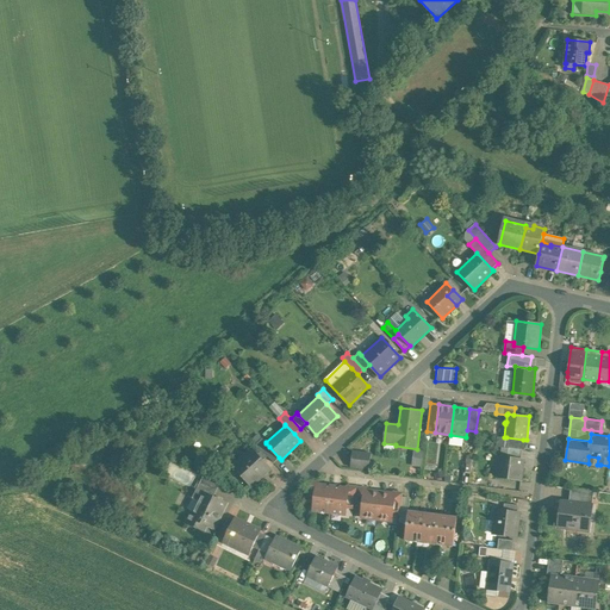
[(502,447),(504,448),(506,437),(504,437),(498,436),(496,447),(502,447)]
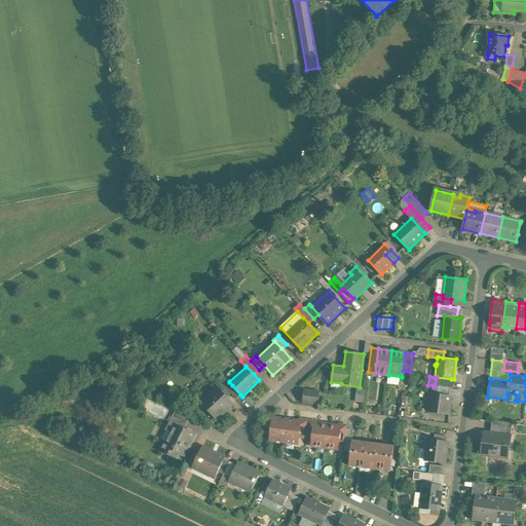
[(451,379),(437,377),(435,386),(439,386),(450,388),(451,379)]
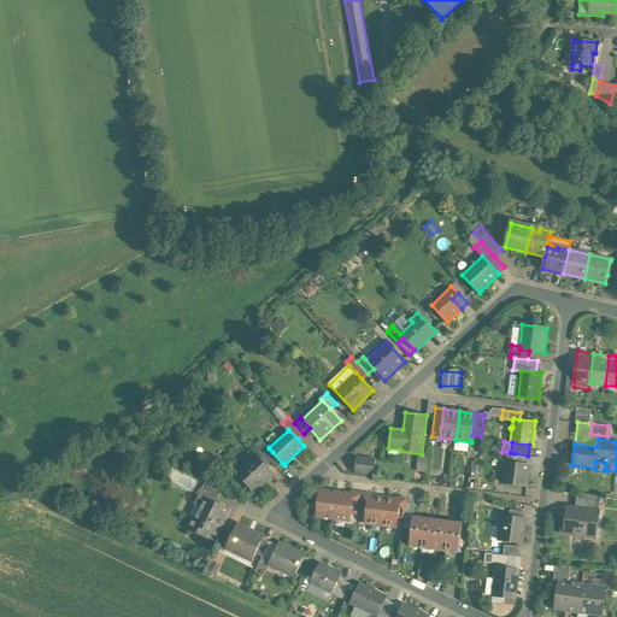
[(265,444),(260,450),(268,457),(272,452),(269,448),(269,447),(265,444)]
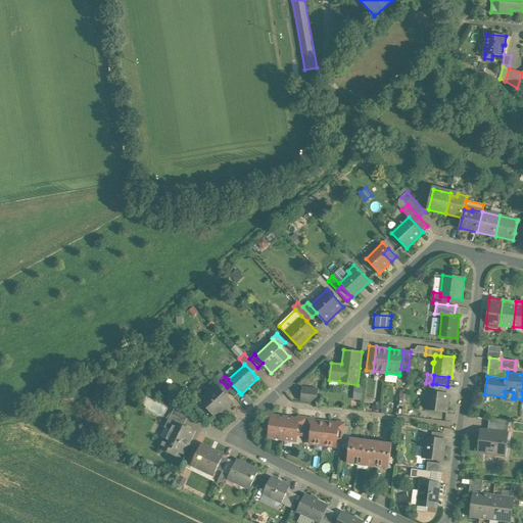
[(227,387),(221,381),(216,385),(225,395),(230,391),(227,387)]
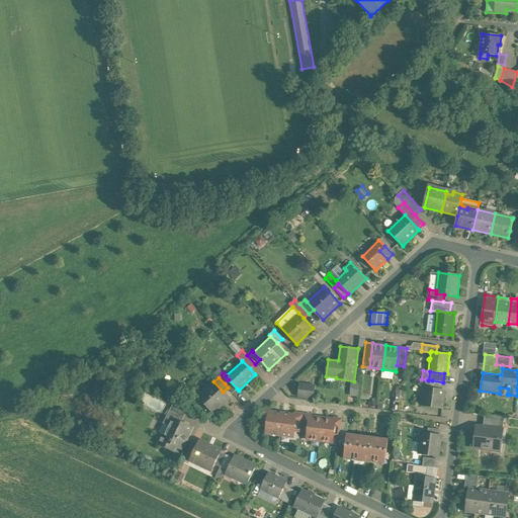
[(237,389),(229,379),(225,383),(228,387),(233,393),(237,389)]
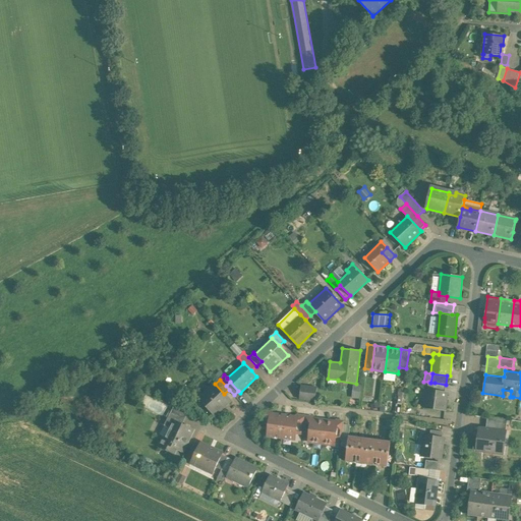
[(446,385),(435,383),(433,391),(445,393),(446,385)]
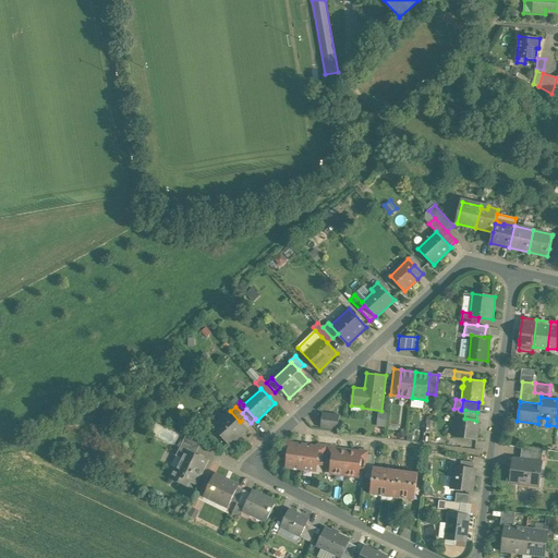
[(388,413),(378,411),(377,426),(386,427),(388,413)]
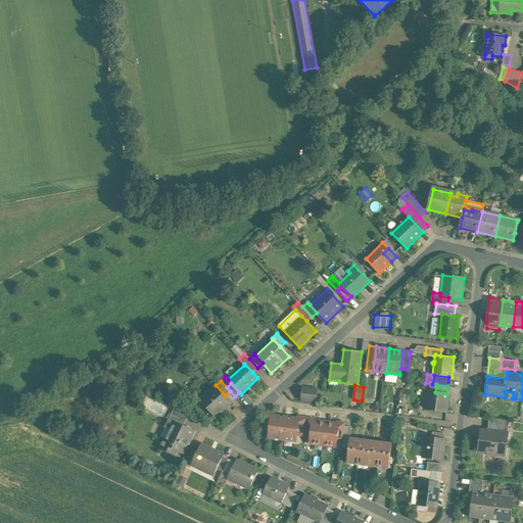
[(230,403),(215,386),(201,397),(218,416),(230,403)]
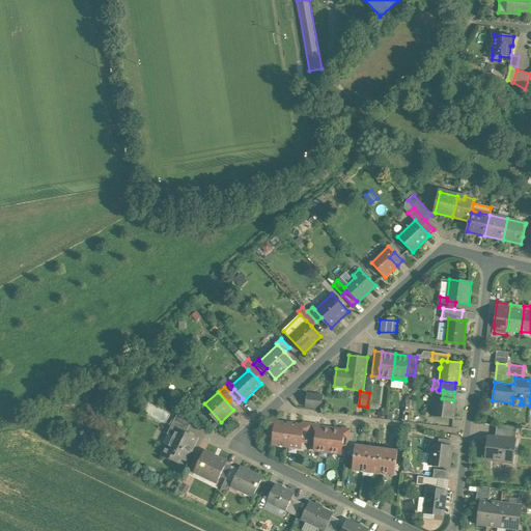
[(323,395),(307,393),(306,407),(322,409),(323,395)]
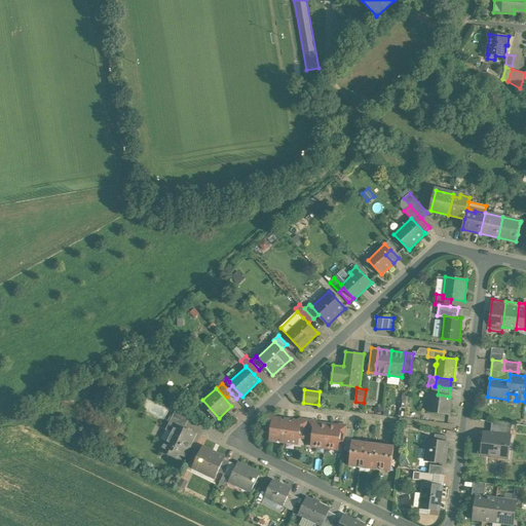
[(431,393),(430,393),(427,411),(449,414),(451,397),(449,397),(438,395),(431,393)]
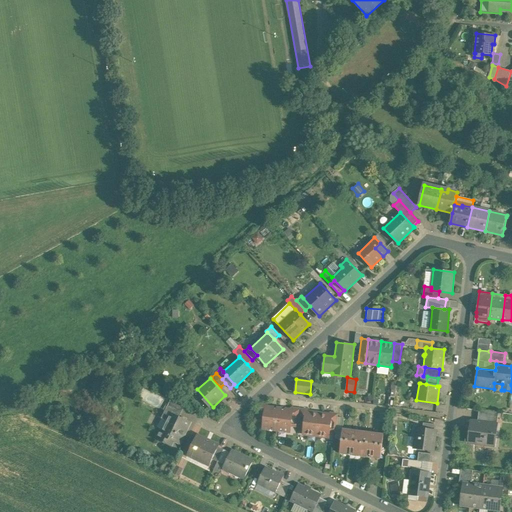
[(165,411),(171,400),(143,386),(137,397),(165,411)]
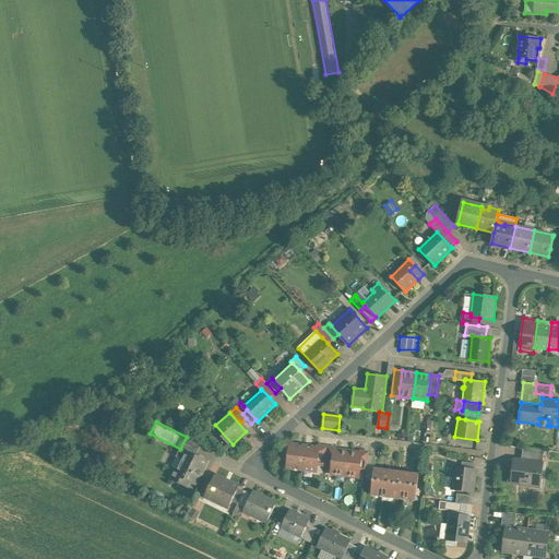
[(202,443),(187,437),(180,449),(188,452),(189,451),(195,455),(202,443)]
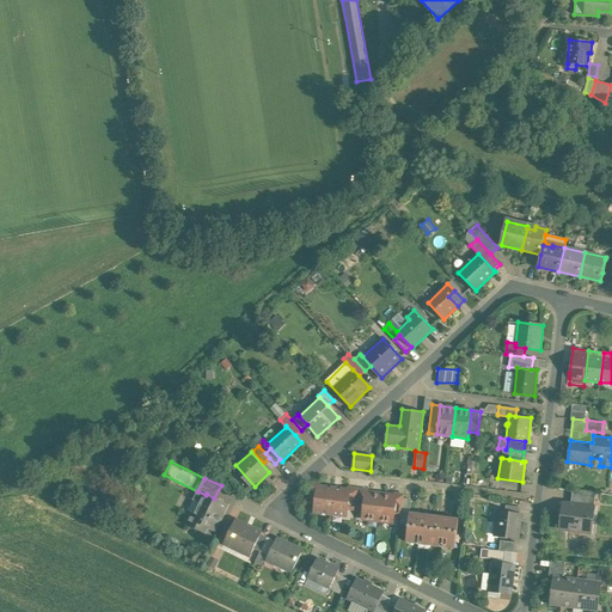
[(319,484),(312,483),(310,485),(307,502),(316,503),(318,487),(319,487),(319,484)]
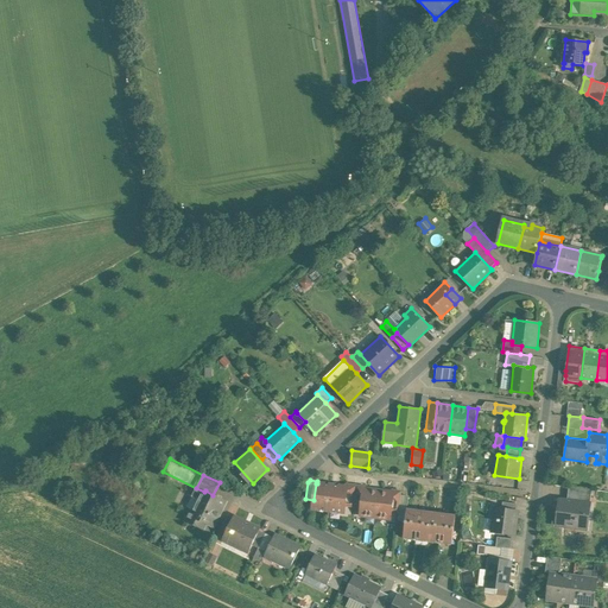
[(317,483),(316,483),(314,500),(312,508),(328,511),(331,485),(317,483)]
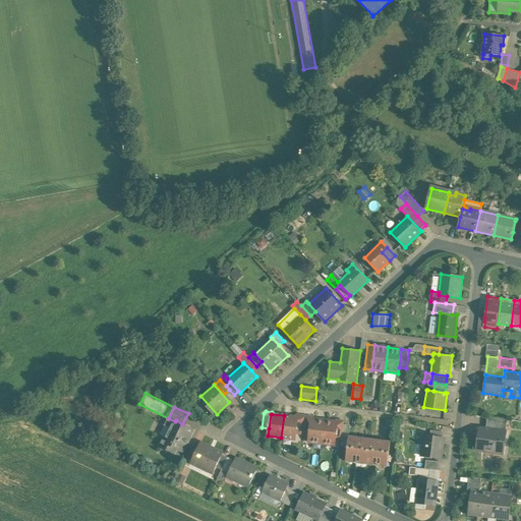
[(296,417),(284,415),(281,438),(295,439),(296,433),(298,417),(296,417)]
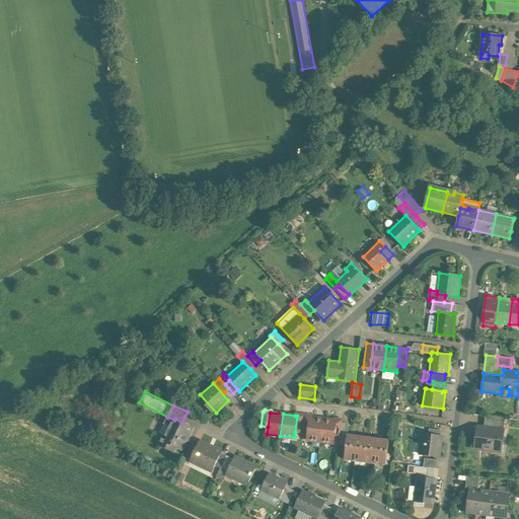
[(304,415),(296,414),(295,416),(297,416),(295,432),(302,433),(304,415)]
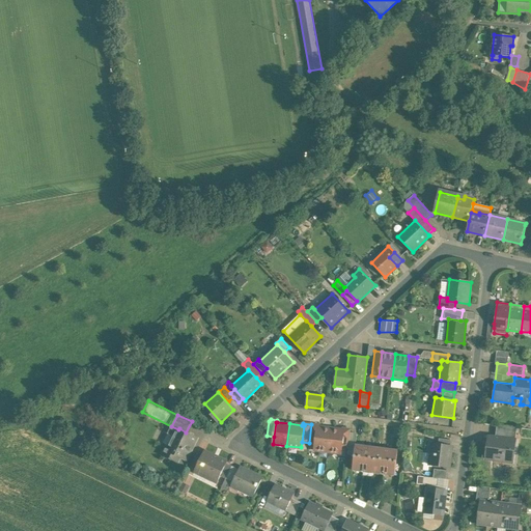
[(319,425),(311,424),(309,443),(315,443),(317,427),(318,427),(319,425)]
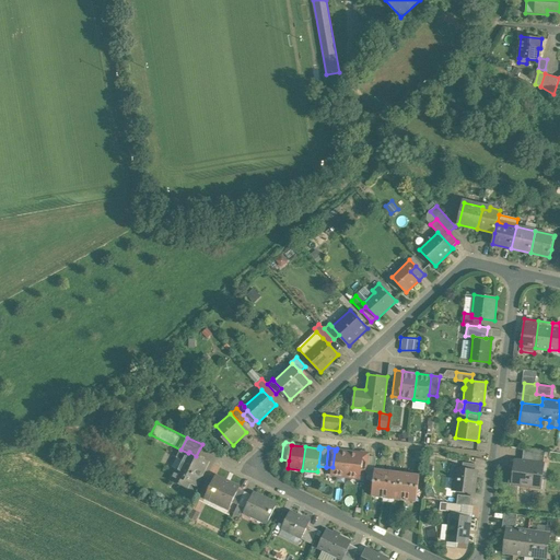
[(545,452),(524,448),(523,461),(544,464),(545,452)]
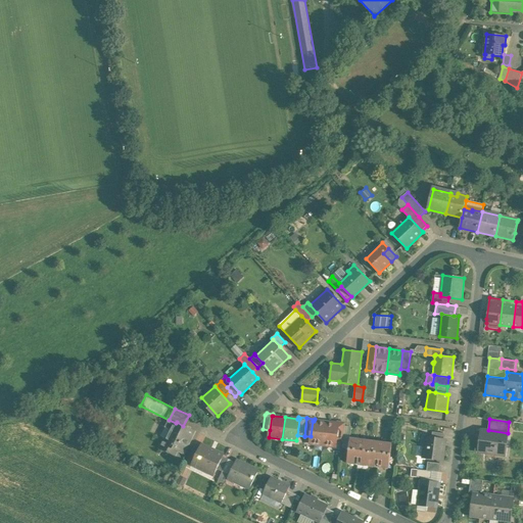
[(183,426),(177,422),(176,423),(169,420),(160,436),(164,438),(159,448),(175,456),(177,450),(183,454),(194,431),(183,426)]
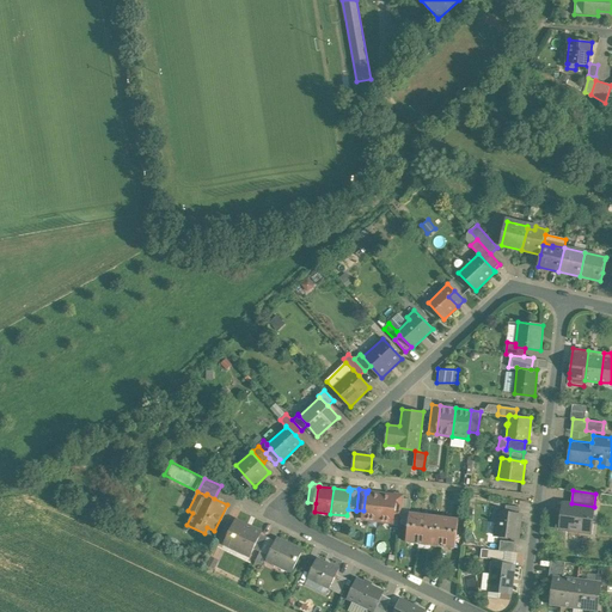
[(367,493),(366,493),(363,510),(362,518),(378,520),(381,495),(367,493)]
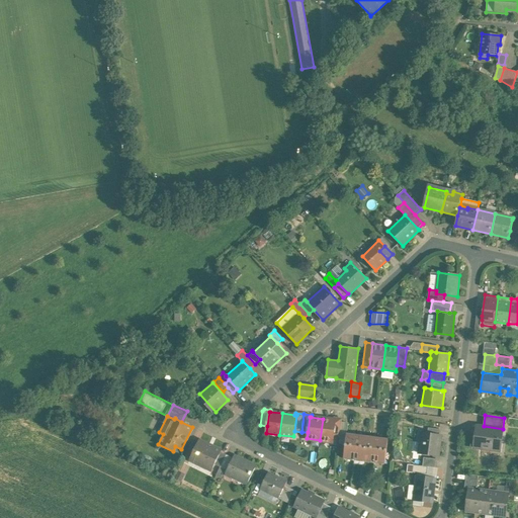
[(342,419),(334,418),(334,420),(336,420),(334,436),(339,437),(342,419)]
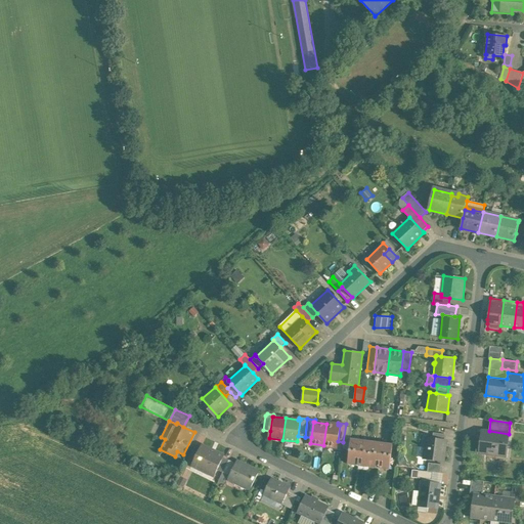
[(338,425),(326,424),(323,445),(337,447),(338,441),(340,425),(338,425)]
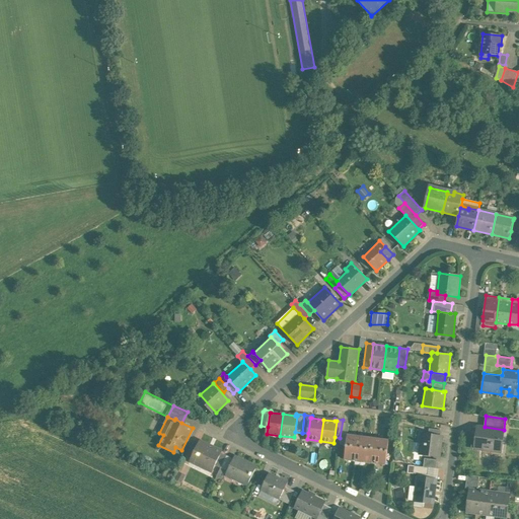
[(343,423),(340,440),(347,441),(348,435),(350,424),(343,423)]
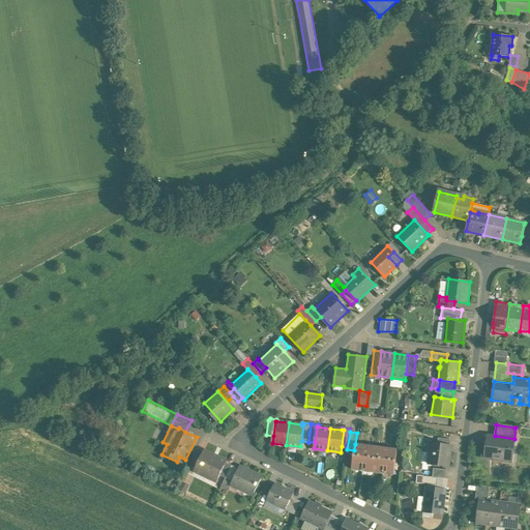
[(495,436),(488,435),(484,458),(511,462),(514,439),(495,436)]
